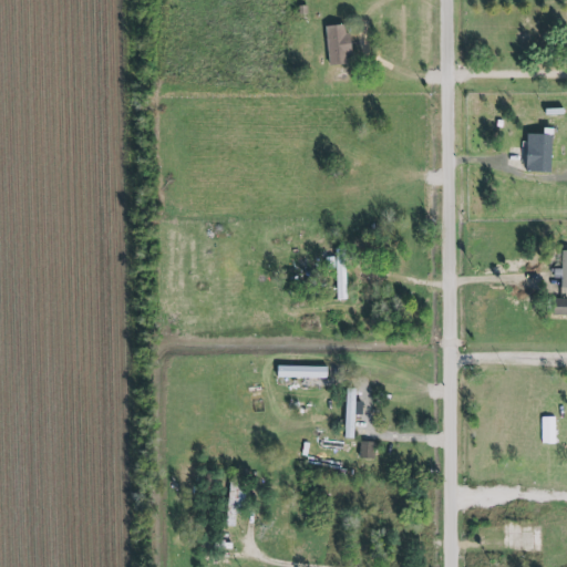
[(342,26),(326,26),(327,65),(349,64),(348,33),(343,33),(342,26)]
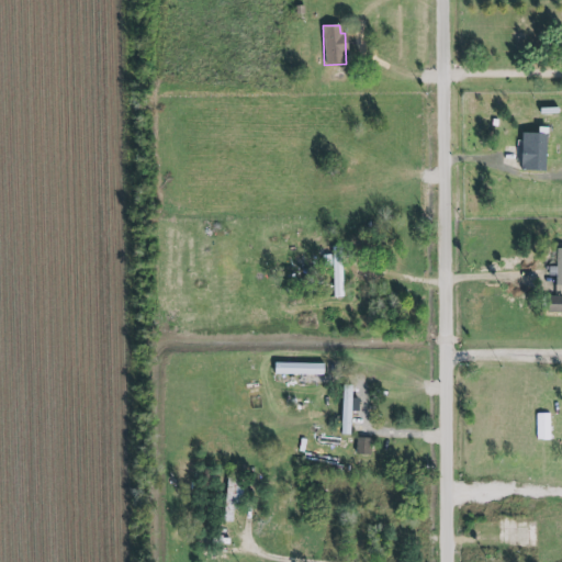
[(520,131),(519,170),(544,171),(546,132),(520,131)]
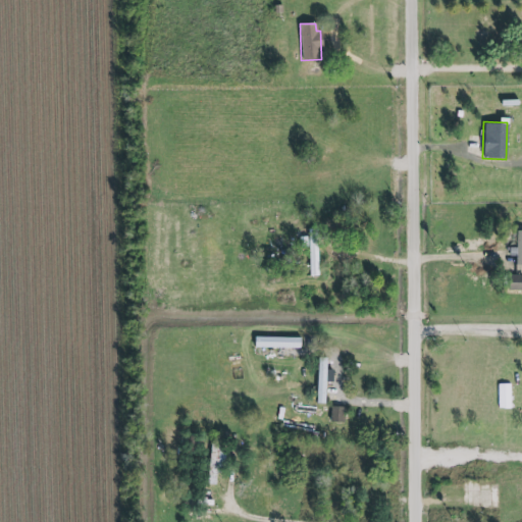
[(521,290),(521,275),(508,275),(507,290),(521,290)]
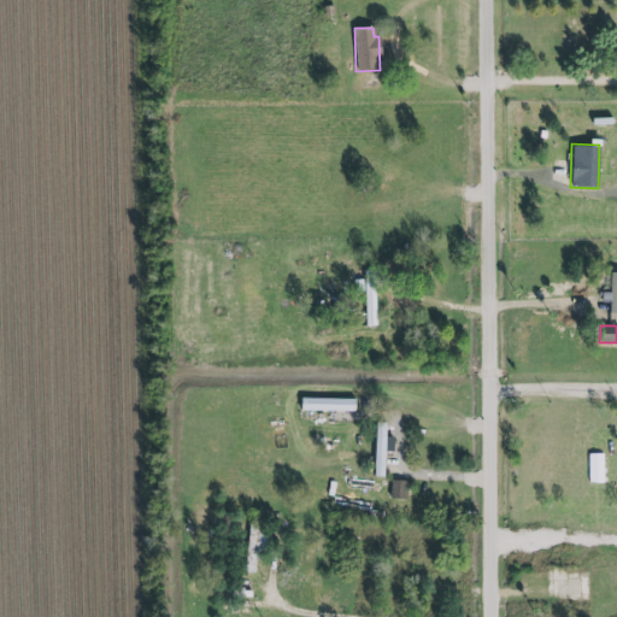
[(353,412),(354,399),(300,398),(300,411),(353,412)]
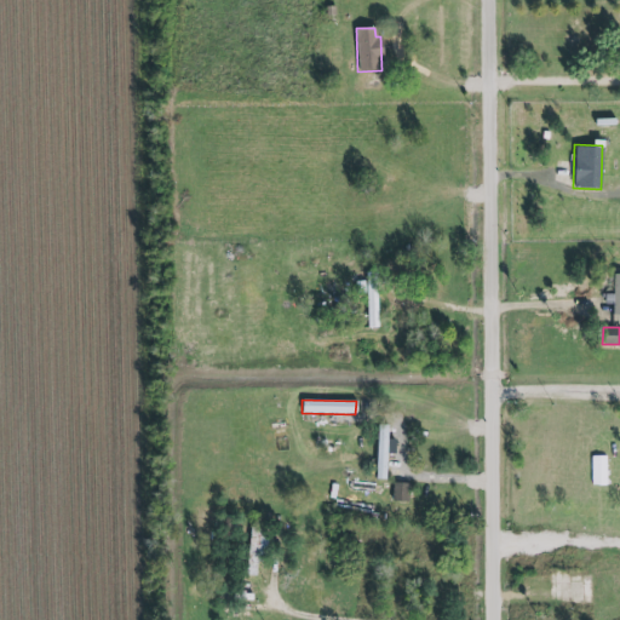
[(394,453),(394,438),(386,438),(386,425),(377,425),(377,448),(375,448),(375,480),(385,480),(384,453),(394,453)]
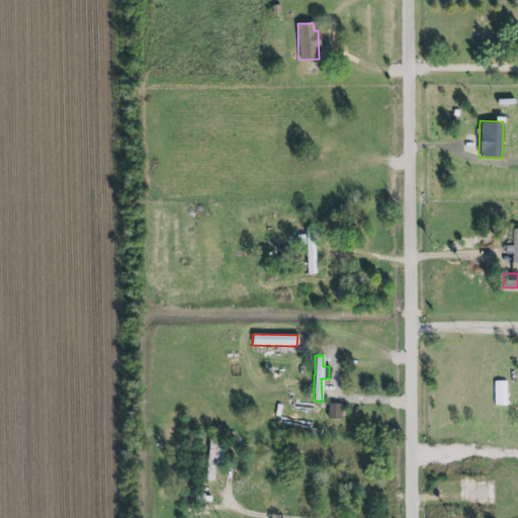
[(342,404),(328,404),(327,419),(341,419),(342,404)]
